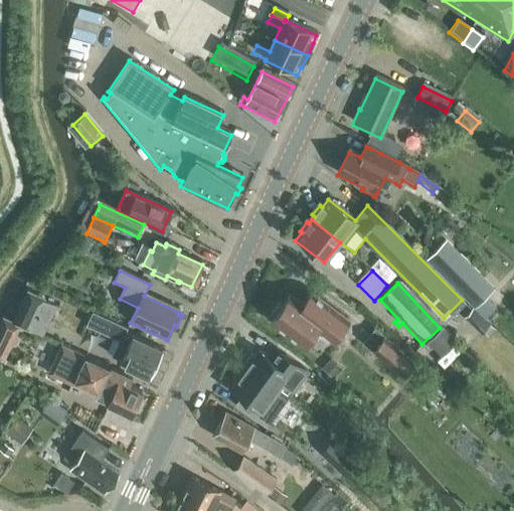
[(27,294),(13,325),(19,328),(29,333),(44,302),(27,294)]
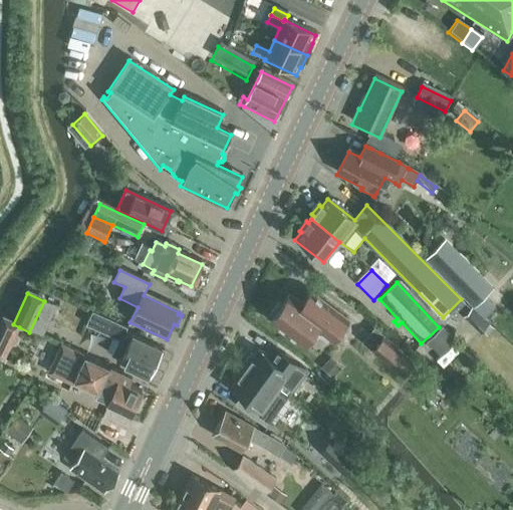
[(270,321),(302,345),(314,330),(330,343),(346,322),(310,294),(301,306),(289,297),(281,307),(278,305),(269,316),(272,318),(270,321)]
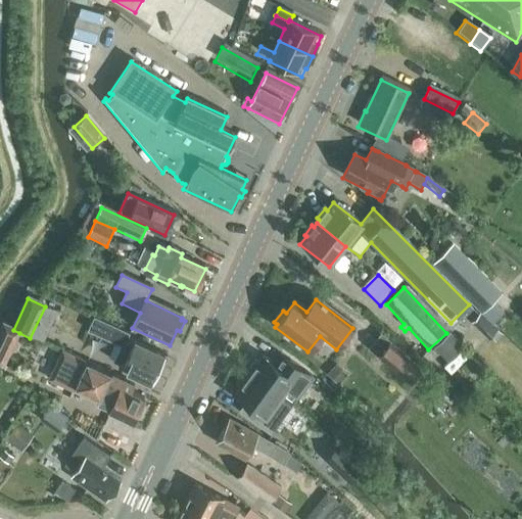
[(487,334),(504,311),(490,302),(475,325),(487,334)]
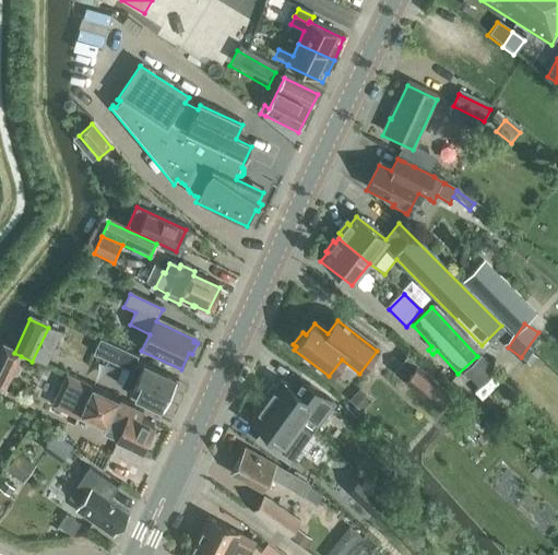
[(93,357),(129,374),(120,390),(163,410),(163,408),(168,405),(171,400),(169,394),(175,381),(135,363),(138,359),(99,342),(93,357)]
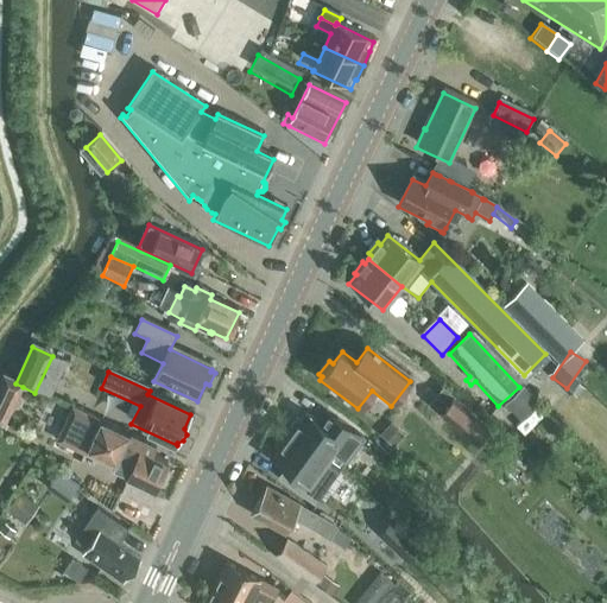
[(23,387),(16,383),(2,379),(0,383),(0,423),(5,425),(23,387)]
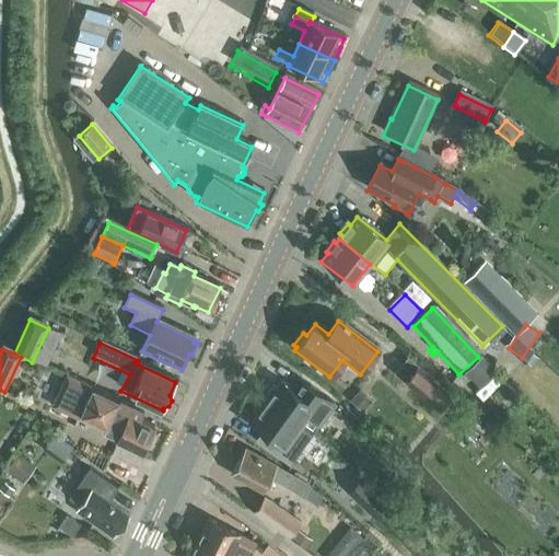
[(465,374),(480,390),(496,374),(480,359),(465,374)]
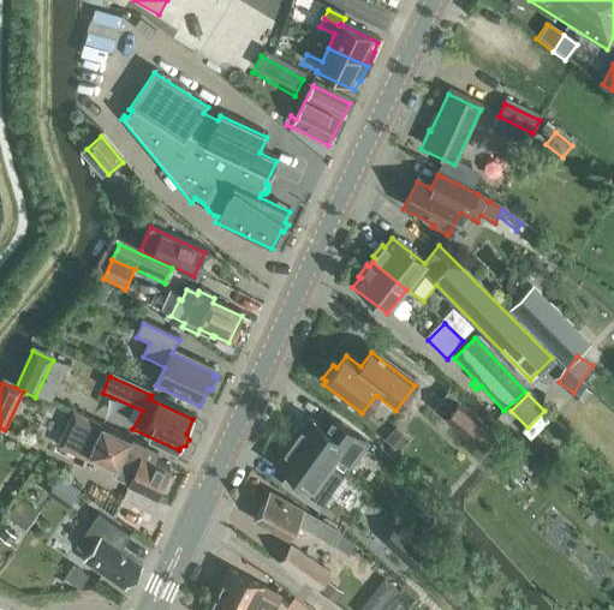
[(434,411),(442,419),(458,405),(449,396),(434,411)]
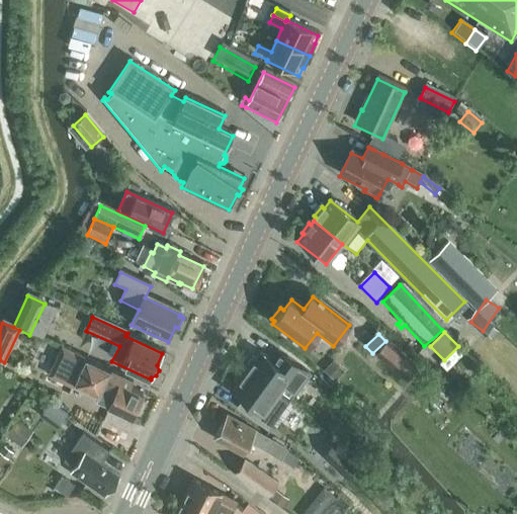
[(385,341),(373,355),(404,380),(415,366),(385,341)]
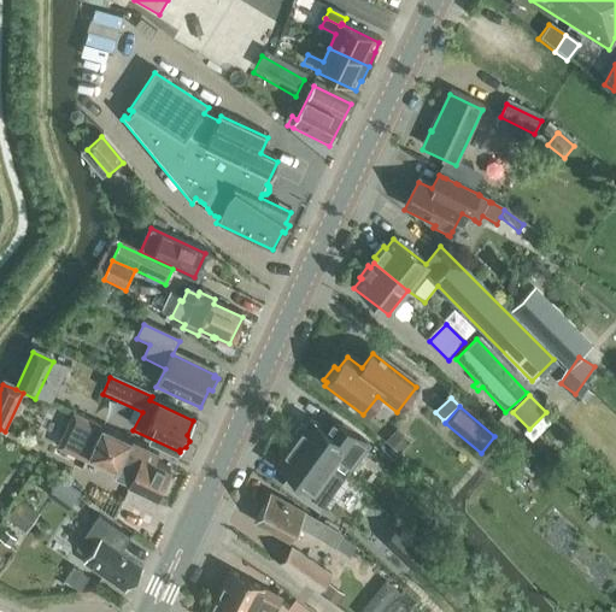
[(117,474),(115,478),(129,484),(128,486),(133,488),(138,496),(144,499),(152,496),(157,499),(170,471),(153,464),(157,455),(72,416),(59,446),(117,474)]
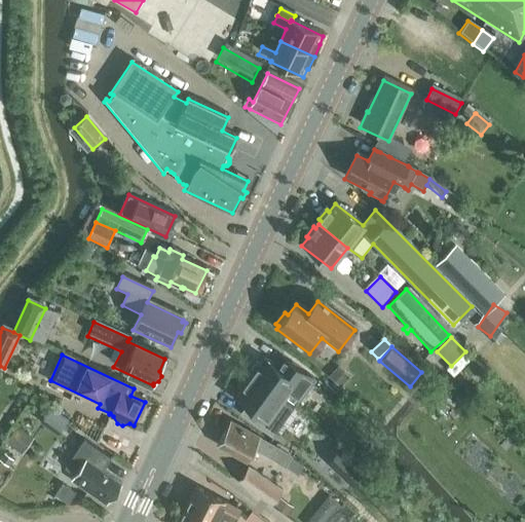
[(252,377),(250,379),(293,411),(314,382),(291,365),(284,375),(264,361),(259,367),(256,366),(249,376),(252,377)]
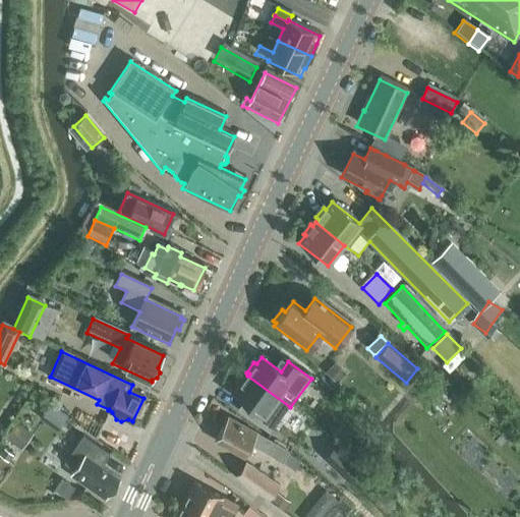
[(466,358),(458,368),(471,380),(480,370),(466,358)]
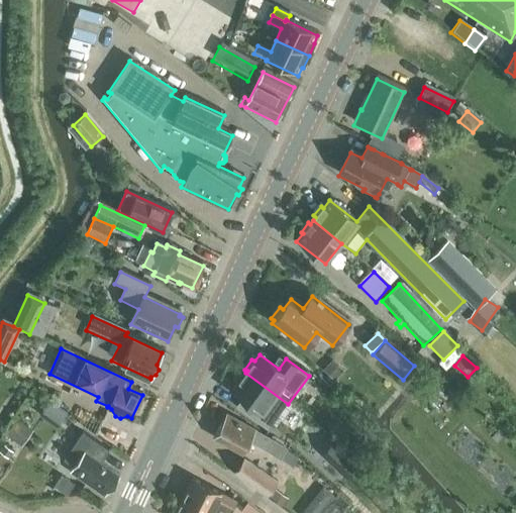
[(331,364),(324,372),(334,382),(342,374),(331,364)]
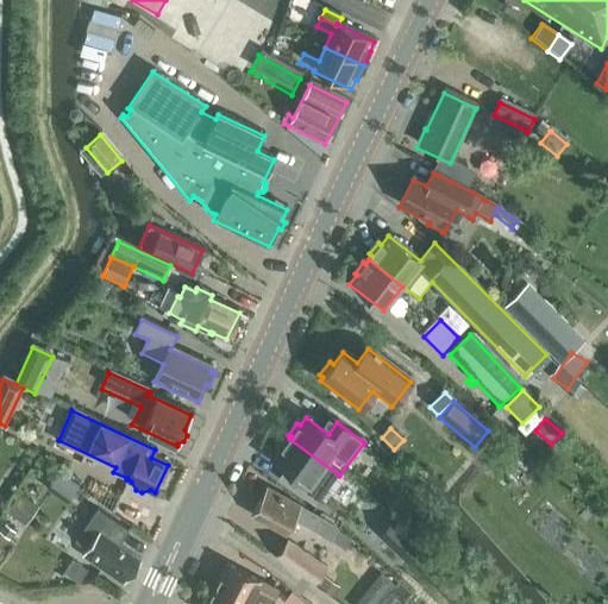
[(339,476),(289,439),(287,444),(283,441),(275,453),(277,455),(273,463),(295,479),(288,489),(315,509),(339,476)]
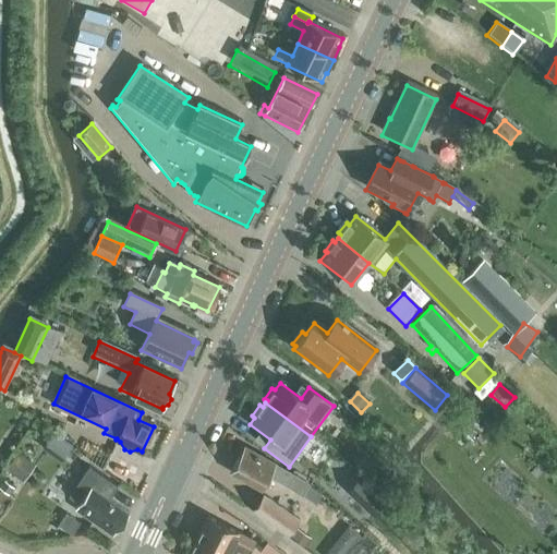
[(344,410),(338,418),(353,430),(360,422),(344,410)]
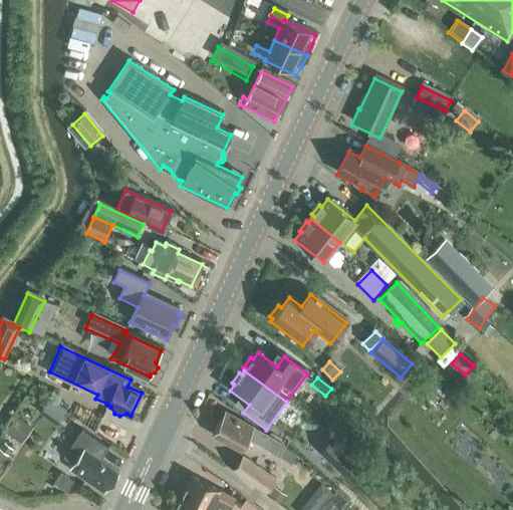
[(83,413),(78,424),(96,431),(100,420),(83,413)]
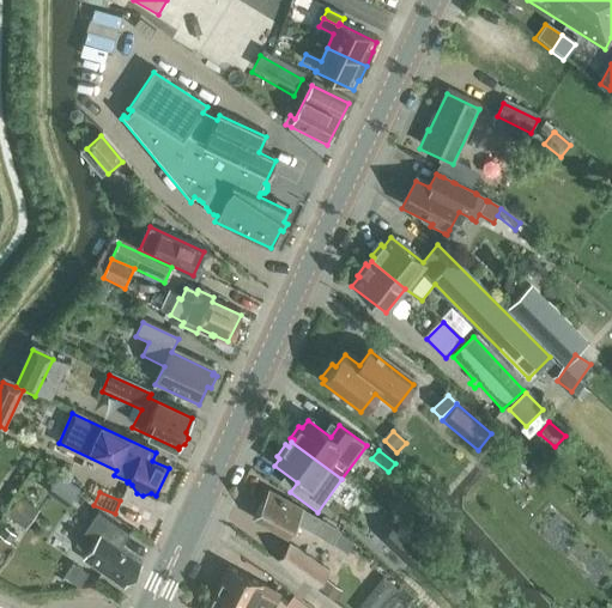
[(286,540),(295,524),(332,546),(339,535),(302,514),(268,494),(253,521),(286,540)]
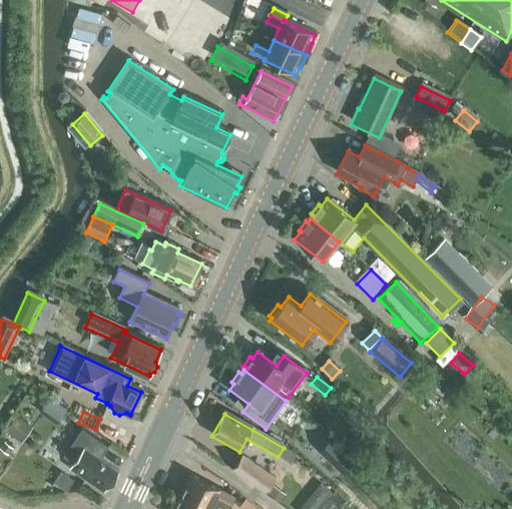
[(16,417),(4,434),(21,446),(32,430),(16,417)]
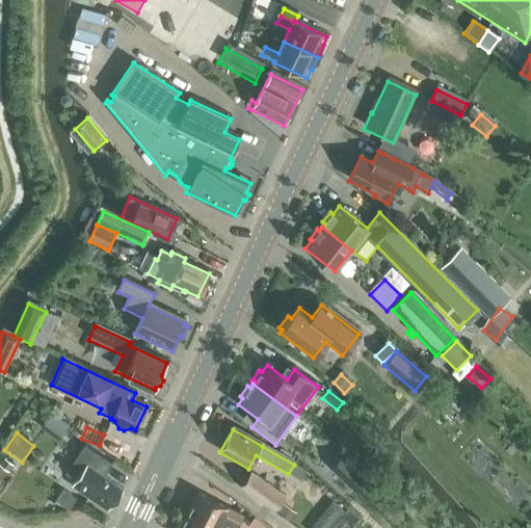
[(72,489),(107,512),(122,492),(103,478),(111,466),(84,447),(75,462),(77,463),(67,477),(75,482),(72,489)]
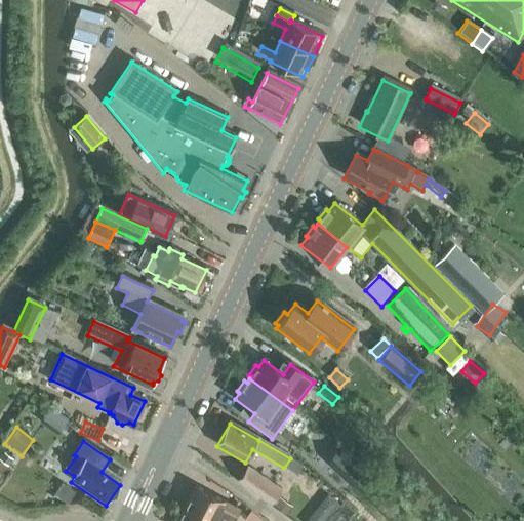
[(333,454),(325,462),(354,489),(361,481),(333,454)]
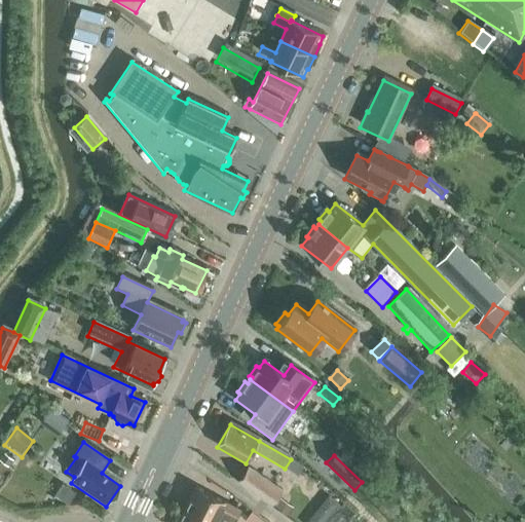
[(237,483),(272,507),(283,492),(248,468),(237,483)]
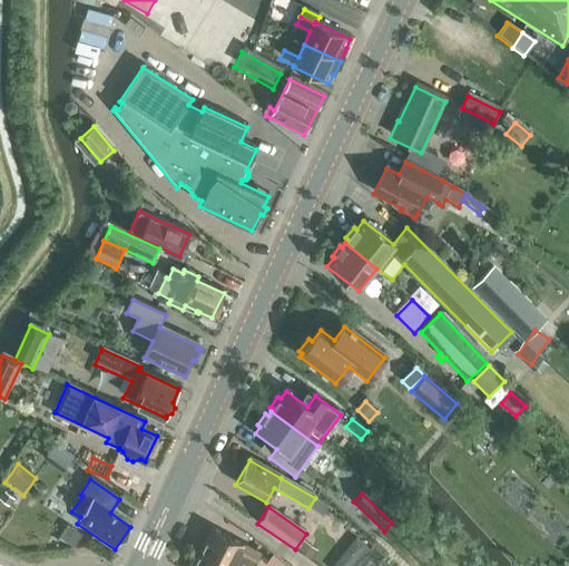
[(67,527),(58,539),(72,550),(81,537),(67,527)]
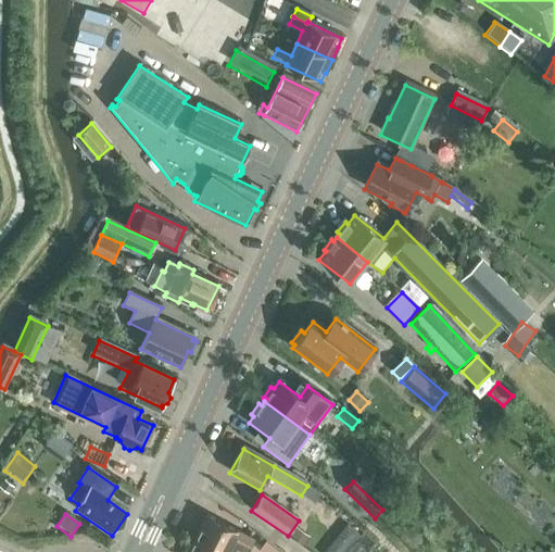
[(206,517),(194,540),(216,551),(249,551),(254,542),(206,517)]
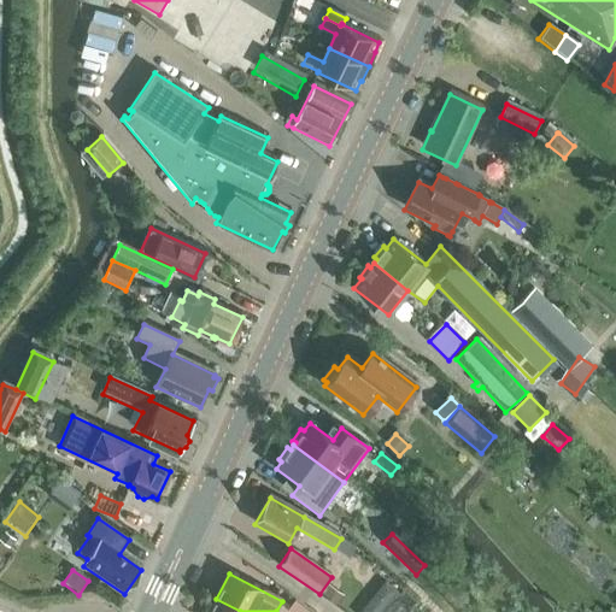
[(382,611),(398,589),(386,581),(364,611),(382,611)]
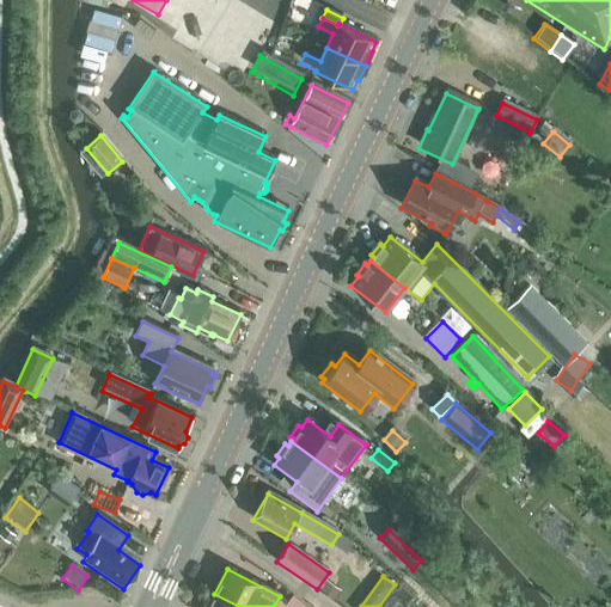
[(327,586),(322,593),(334,601),(338,594),(327,586)]
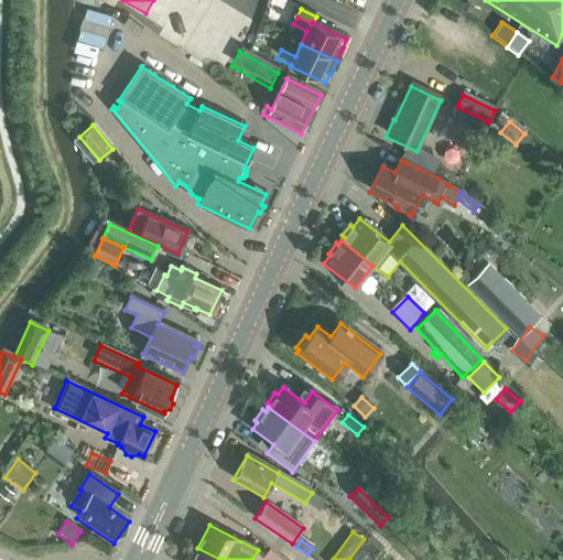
[(219,559),(197,548),(191,559),(219,559)]
